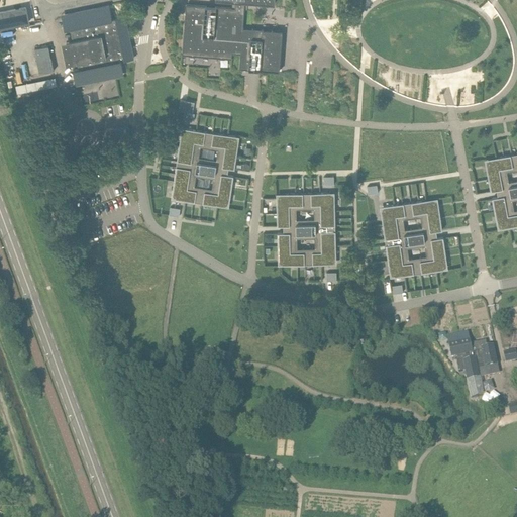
[(185,22),(182,56),(186,56),(231,59),(232,59),(232,54),(240,55),(239,69),(244,70),(247,70),(249,70),(260,71),(280,73),(283,32),(243,29),(245,2),(275,4),(275,0),(225,0),(236,1),(235,9),(186,5),(186,8),(185,22)]
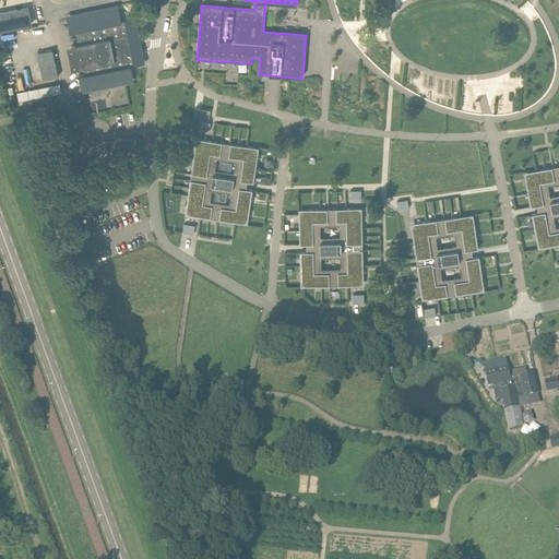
[(134,67),(144,64),(135,19),(125,21),(125,22),(121,22),(119,10),(67,21),(70,34),(76,32),(79,45),(68,47),(73,71),(84,69),(85,75),(79,76),(81,90),(133,79),(130,67),(134,66),(134,67)]
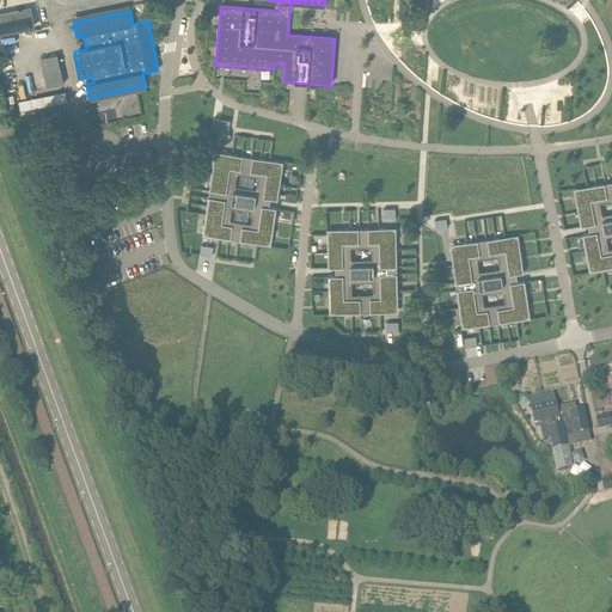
[(0,34),(36,28),(34,14),(0,20),(0,34)]
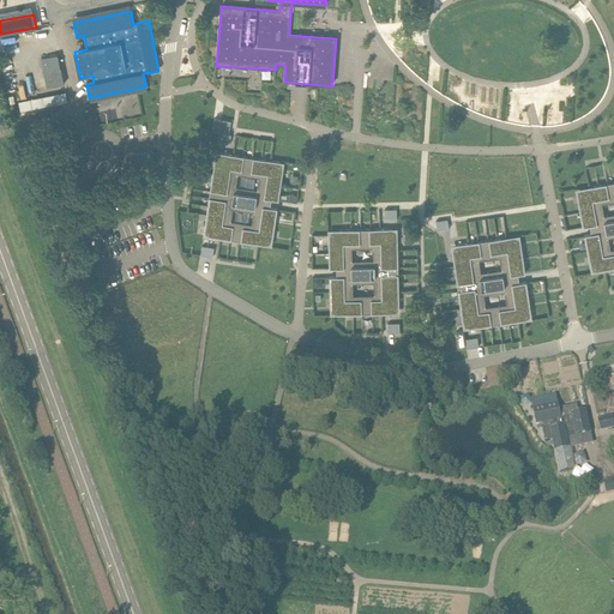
[(41,59),(47,88),(64,84),(58,55),(41,59)]
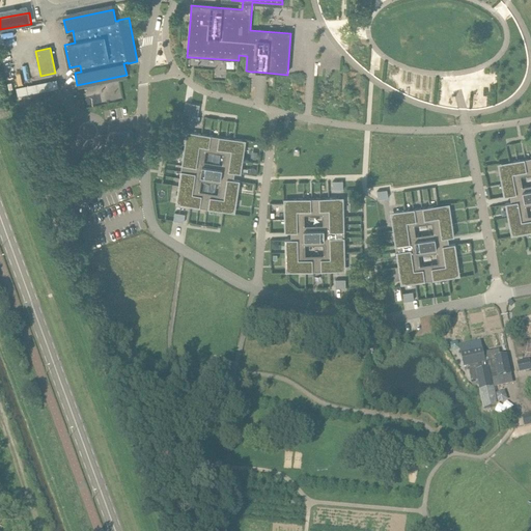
[(17,89),(18,98),(58,88),(57,81),(17,89)]
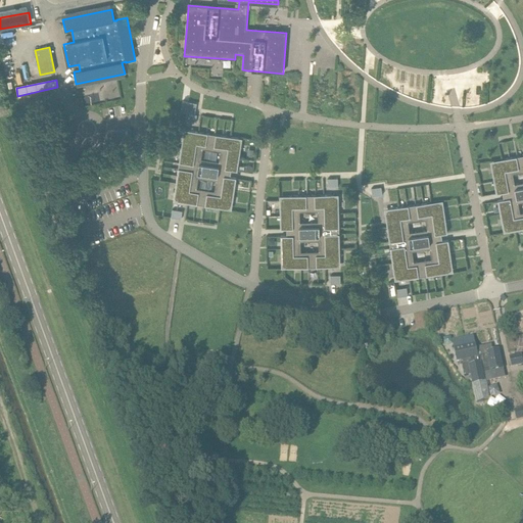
[(242,139),(231,138),(188,131),(184,131),(181,148),(179,165),(188,168),(228,174),(229,171),(237,172),(239,158),(240,152),(242,139)]
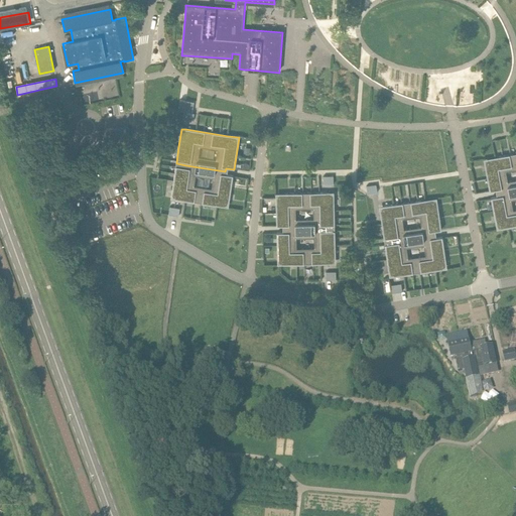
[(498,190),(499,194),(515,189),(515,153),(495,158),(484,160),(486,172),(487,179),(489,184),(490,191),(498,190)]
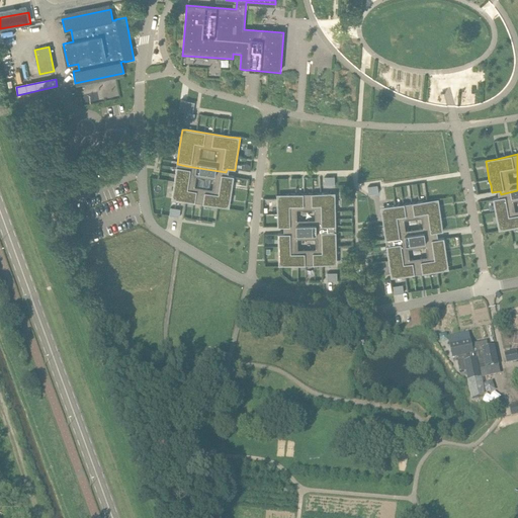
[(226,172),(186,166),(177,164),(174,182),(172,199),(176,200),(186,202),(218,206),(229,208),(231,196),(233,183),(234,177),(226,175),(226,172)]
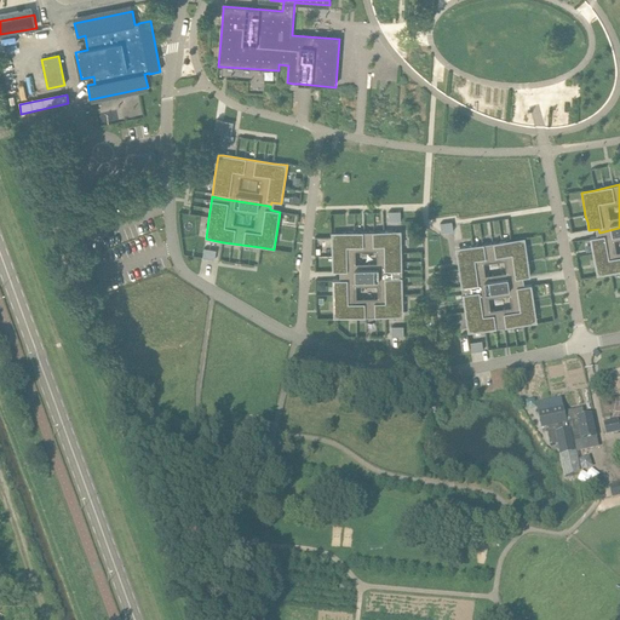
[(400,212),(389,212),(389,222),(401,222),(400,212)]
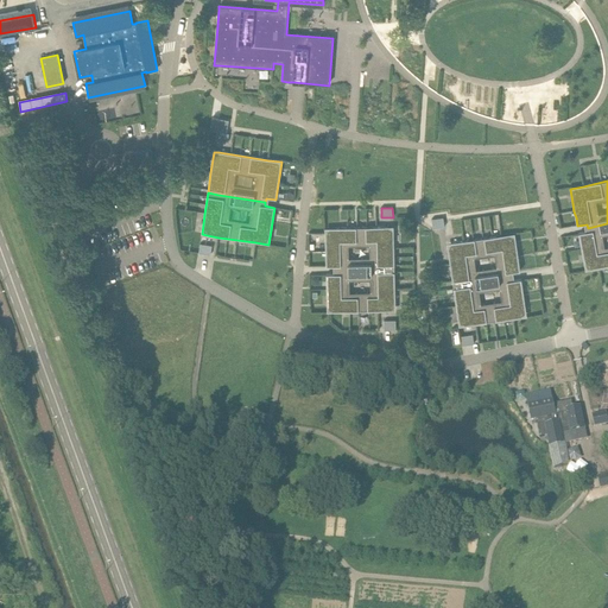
[(443,219),(431,220),(432,229),(444,228),(443,219)]
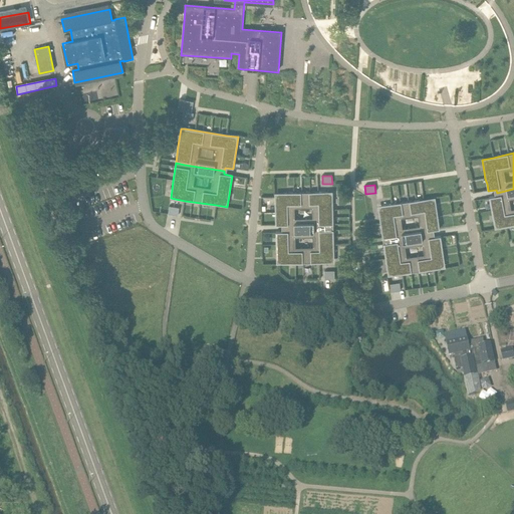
[(513,189),(497,193),(497,196),(489,198),(490,205),(491,210),(493,217),(495,229),(506,227),(513,225),(513,189)]
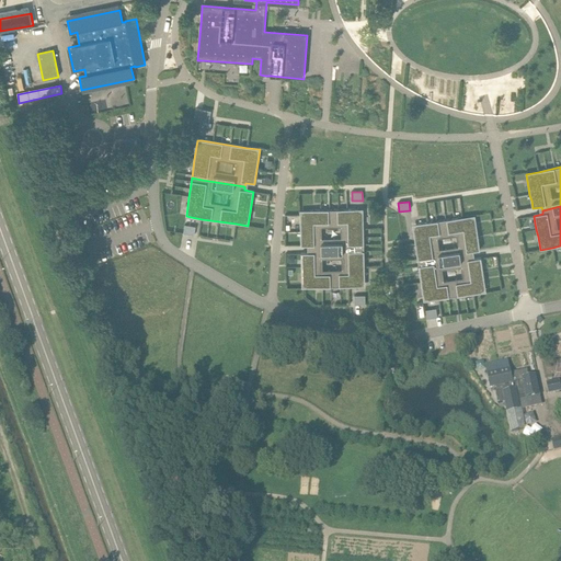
[(310,250),(364,248),(364,229),(363,209),(358,209),(312,210),(300,212),(300,225),(300,232),(300,239),(300,247),(310,245),(310,250)]
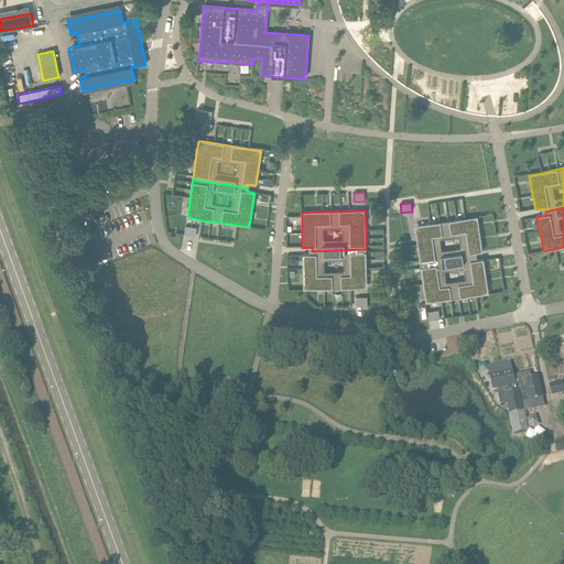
[(418,246),(420,264),(474,257),(473,253),(483,251),(481,243),(480,238),(479,230),(477,217),(465,219),(419,226),(414,227),(418,246)]
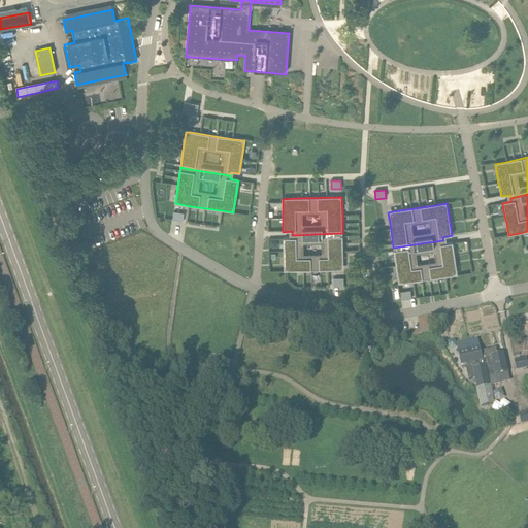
[(342,233),(292,235),(292,238),(284,238),(284,245),(284,252),(284,259),(284,271),(296,271),(324,270),(339,270),(343,270),(343,252),(342,233)]
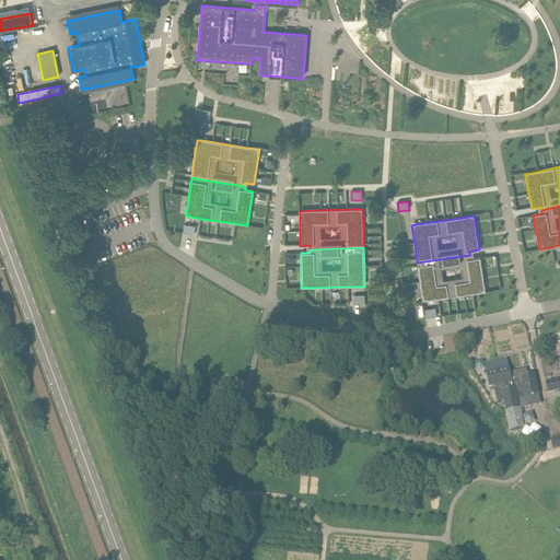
[(470,255),(417,263),(420,282),(423,301),(428,301),(473,294),(486,292),(483,279),(482,271),(481,265),(480,257),(470,258),(470,255)]
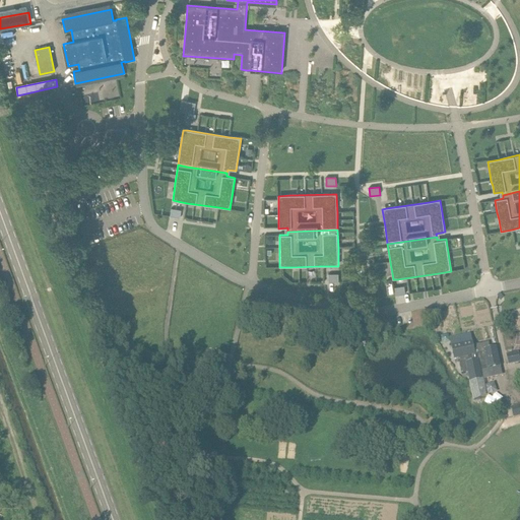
[(395,287),(396,295),(405,293),(404,285),(395,287)]
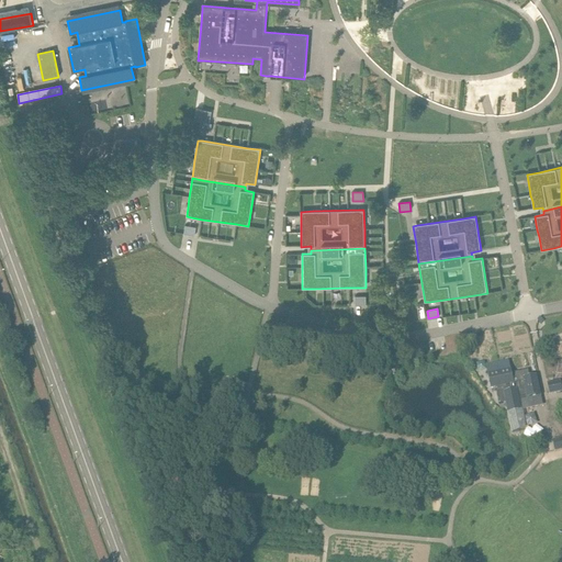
[(519,401),(541,396),(537,375),(529,377),(528,370),(512,373),(510,370),(487,374),(491,389),(495,388),(498,404),(505,403),(507,413),(521,411),(519,401)]
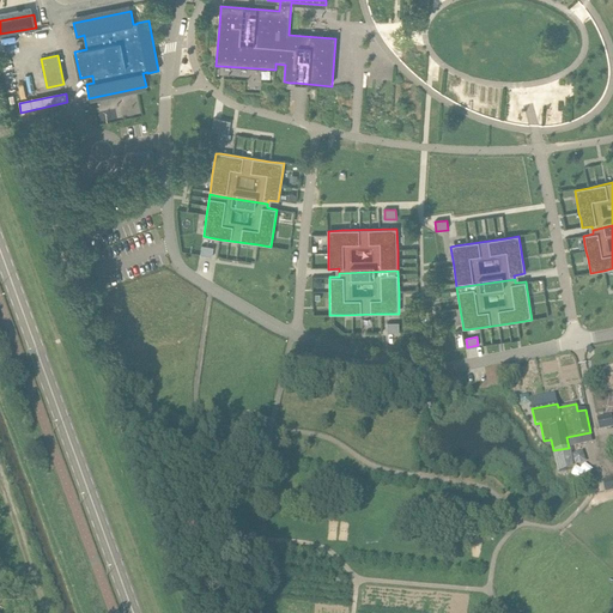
[(599,430),(611,428),(612,416),(596,418),(599,430)]
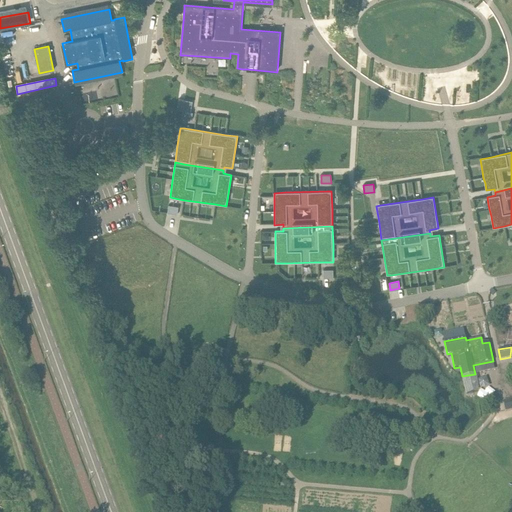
[(493,403),(501,390),(487,382),(479,395),(493,403)]
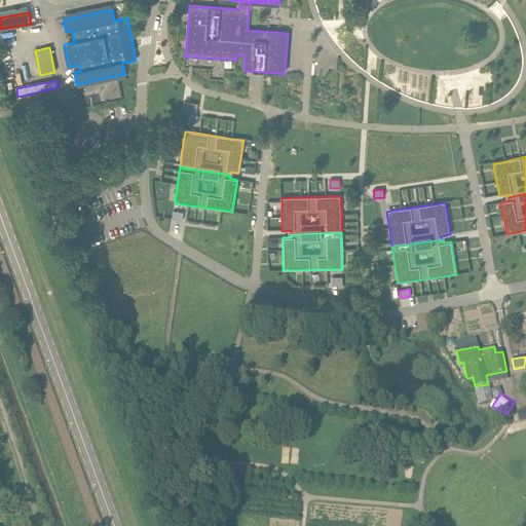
[(519,422),(525,420),(525,410),(517,412),(519,422)]
